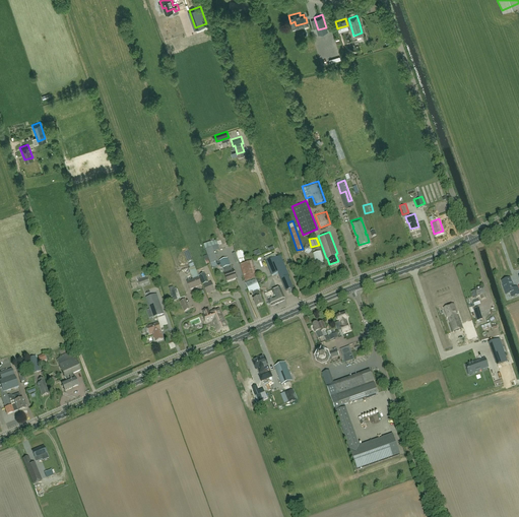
[(320,249),(312,251),(316,262),(323,260),(320,249)]
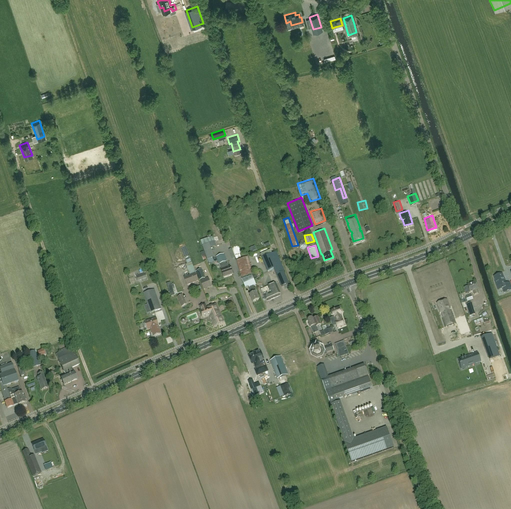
[(275,249),(271,251),(269,247),(260,252),(267,269),(273,266),(281,284),(288,281),(283,269),(275,249)]
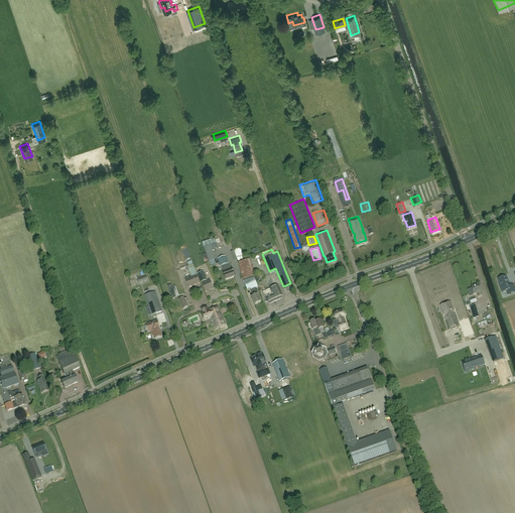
[(229,266),(228,261),(225,254),(217,256),(220,264),(224,276),(234,273),(232,266),(229,266)]
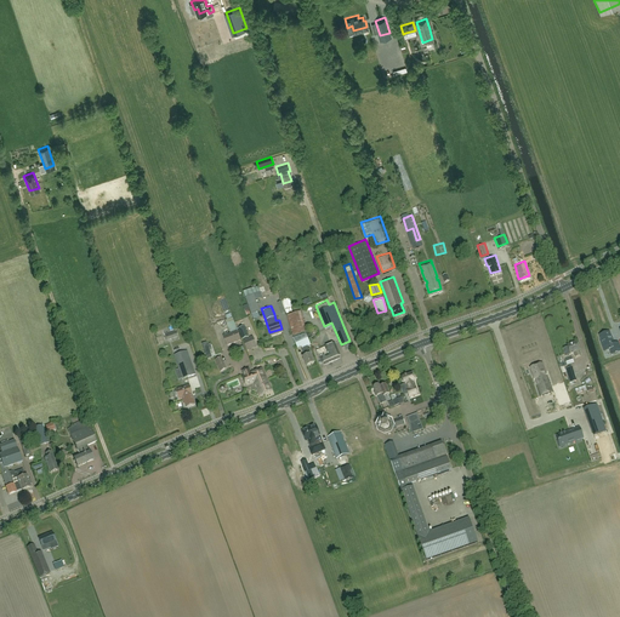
[(300,308),(286,313),(293,333),(306,330),(300,308)]
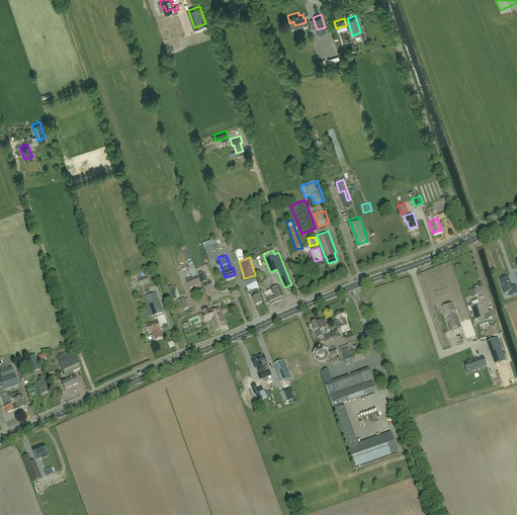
[(203,269),(197,272),(200,280),(206,278),(203,269)]
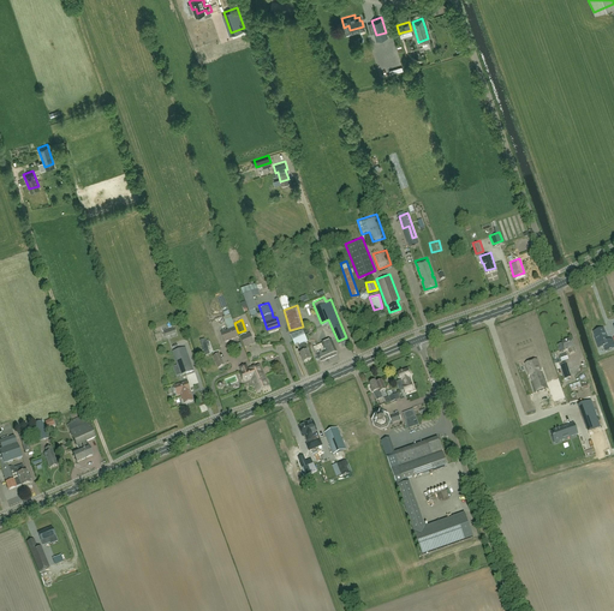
[(164,334),(172,330),(168,324),(161,328),(164,334)]
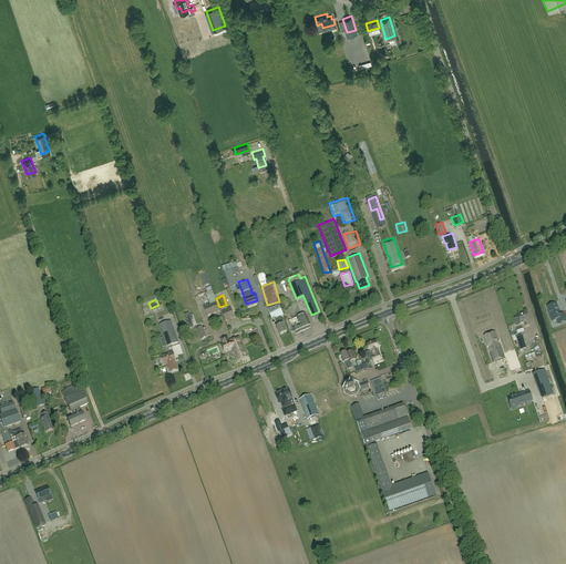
[(203,305),(206,314),(218,308),(215,299),(203,305)]
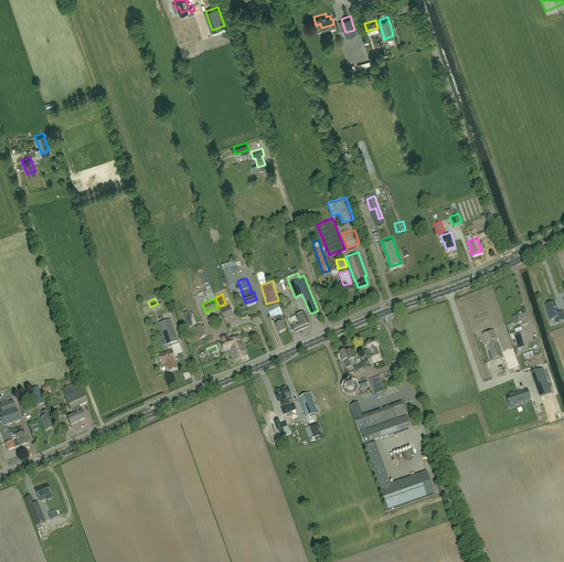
[(546,308),(545,308),(549,317),(553,316),(555,320),(563,317),(562,310),(559,311),(556,306),(555,307),(553,299),(544,303),(546,308)]
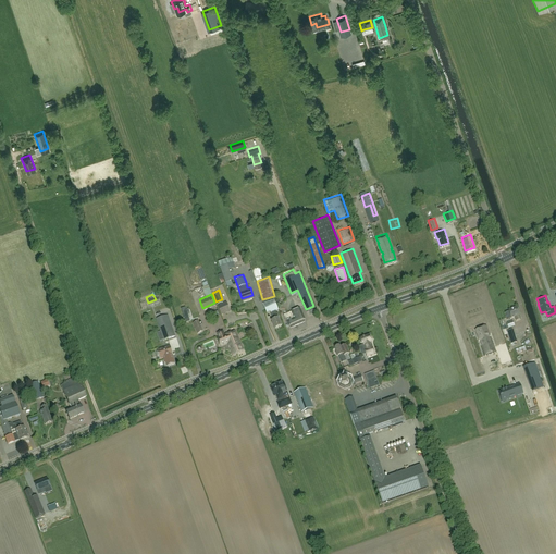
[(281,323),(274,308),(278,307),(273,297),(261,300),(267,311),(270,309),(270,310),(271,315),(273,314),(274,317),(271,318),(274,325),(281,323)]
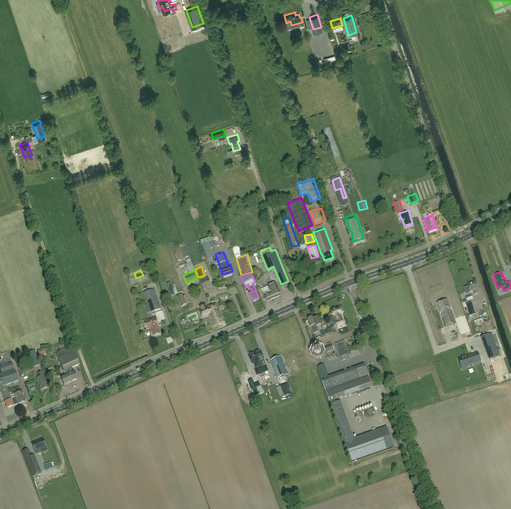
[(206,276),(199,278),(203,287),(209,284),(206,276)]
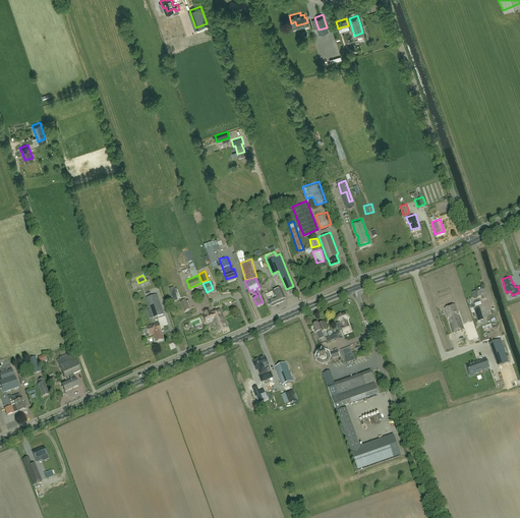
[(176,289),(175,286),(173,287),(172,284),(168,285),(173,298),(176,296),(174,290),(176,289)]
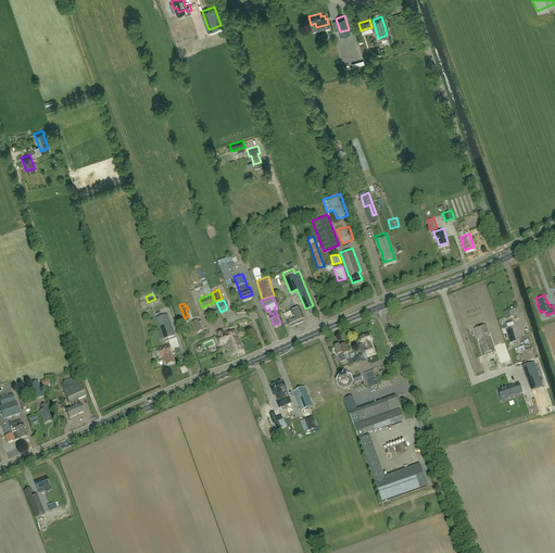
[(507,308),(509,314),(513,313),(515,317),(518,316),(517,312),(518,312),(515,304),(507,308)]
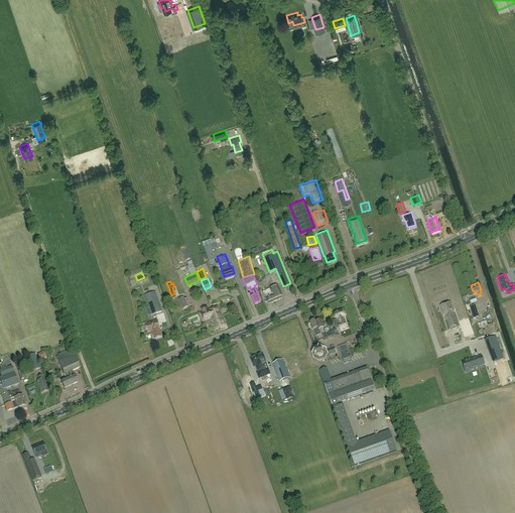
[(262,289),(267,299),(281,293),(277,283),(262,289)]
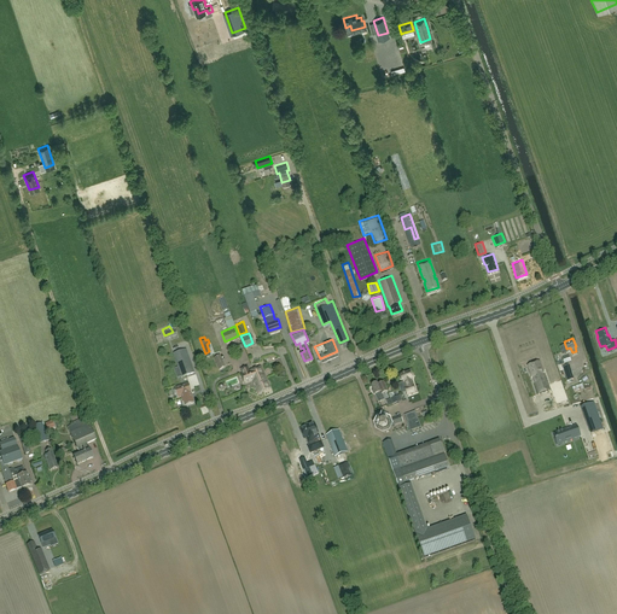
[(174,350),(182,373),(193,369),(185,346),(174,350)]
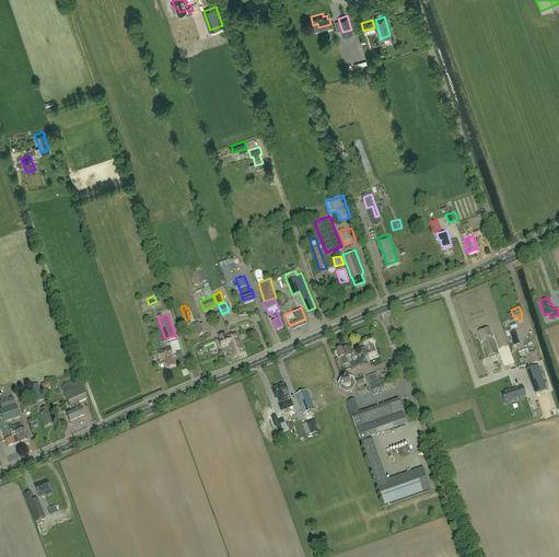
[(204,329),(201,324),(199,318),(193,322),(198,333),(204,329)]
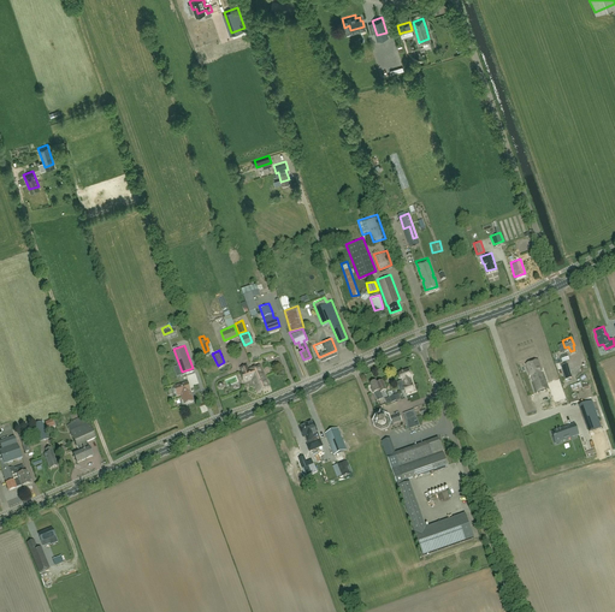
[(540,366),(537,357),(525,361),(528,373),(530,373),(536,390),(547,386),(540,369),(540,366)]
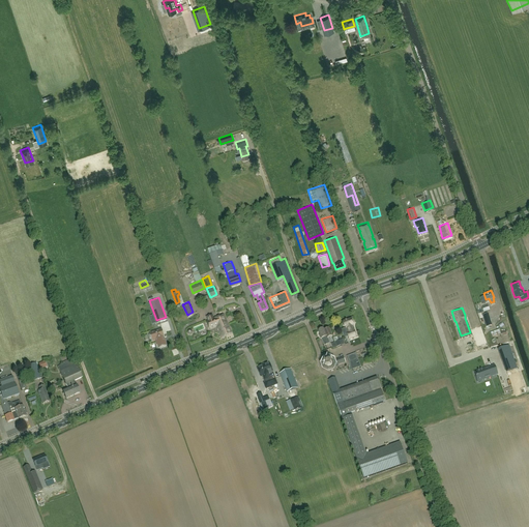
[(216,315),(212,316),(211,312),(205,314),(207,318),(206,319),(209,327),(216,324),(222,335),(225,334),(221,323),(221,324),(216,315)]
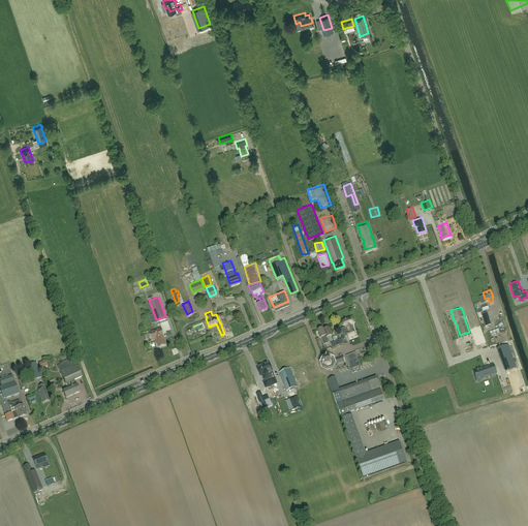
[(222,311),(216,314),(220,323),(220,322),(224,334),(230,331),(222,311)]
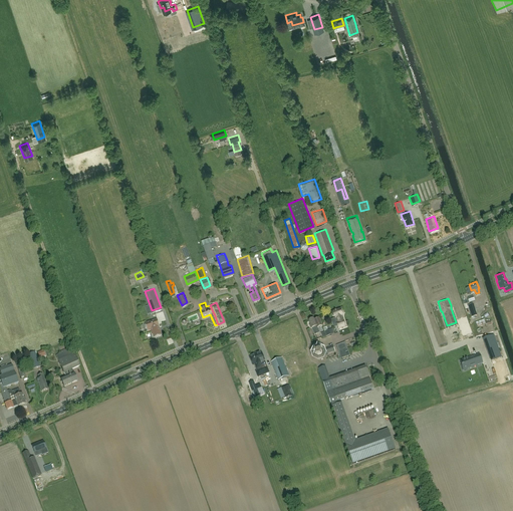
[(473,310),(470,302),(467,303),(471,314),(476,313),(475,309),(473,310)]
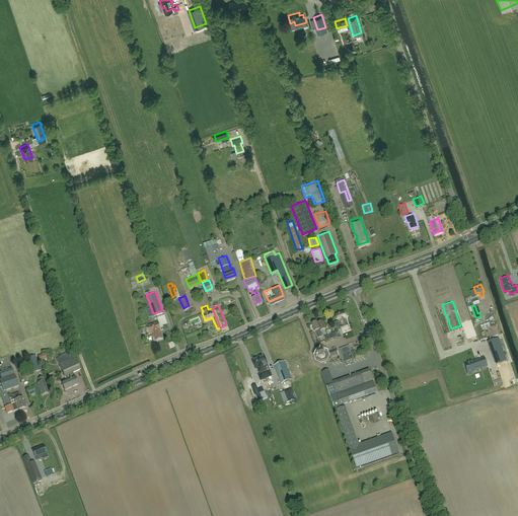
[(344,309),(336,312),(338,318),(340,318),(341,323),(339,323),(341,329),(348,327),(344,316),(346,316),(344,309)]
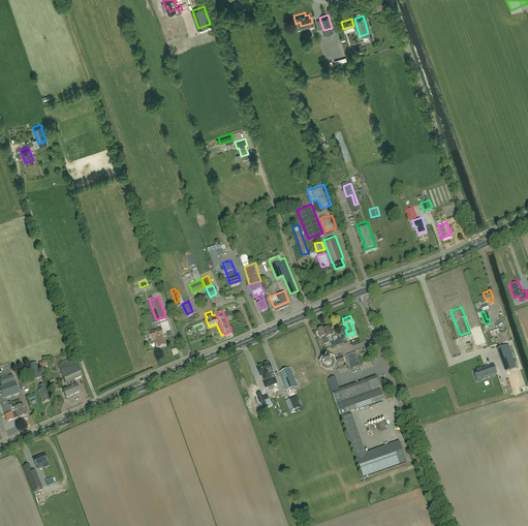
[(476,342),(485,339),(479,323),(474,326),(475,330),(472,331),(476,342)]
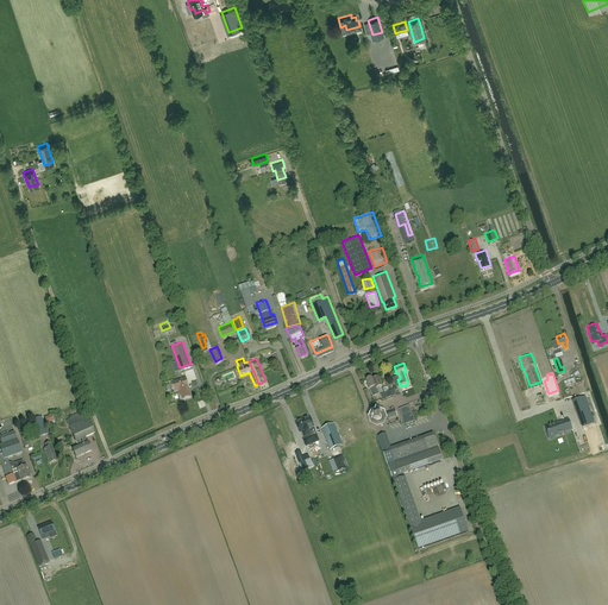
[(365,377),(367,382),(365,382),(368,385),(369,385),(371,394),(377,391),(376,385),(381,383),(377,373),(371,376),(371,375),(365,377)]
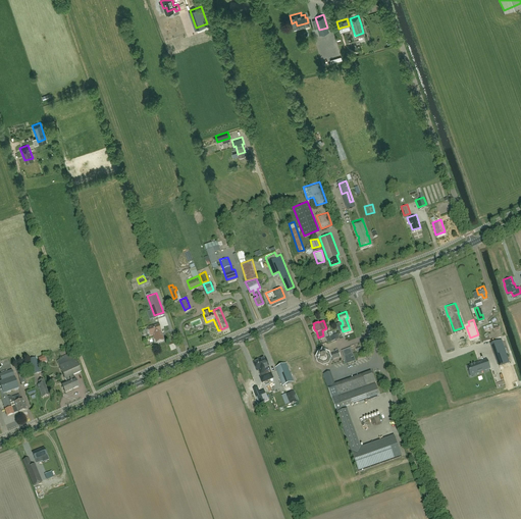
[(161,329),(159,321),(146,325),(147,327),(146,327),(147,330),(148,330),(149,333),(153,332),(154,336),(153,338),(154,340),(155,340),(155,341),(163,338),(160,329),(161,329)]
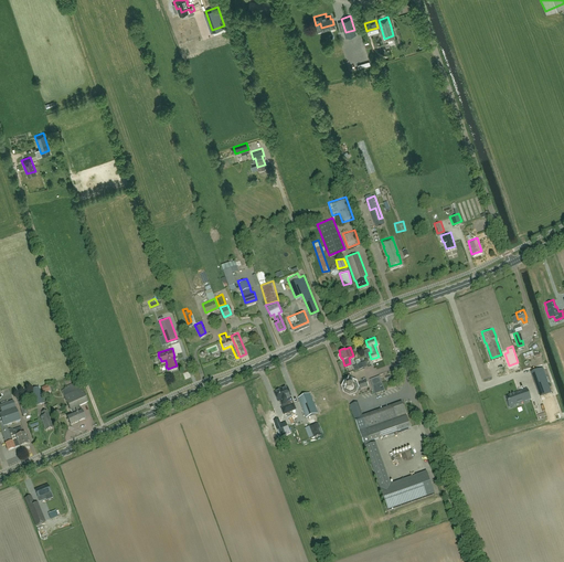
[(480,378),(488,375),(481,350),(474,352),(480,378)]
